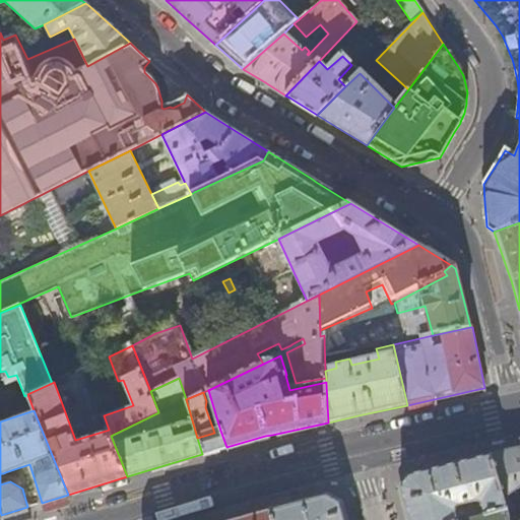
[(214,433),(197,438),(202,454),(222,448),(226,447),(220,431),(214,433)]
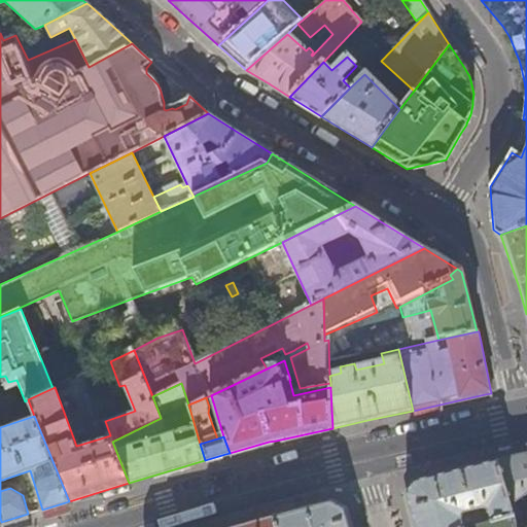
[(526,453),(500,460),(496,461),(508,505),(526,491),(526,453)]
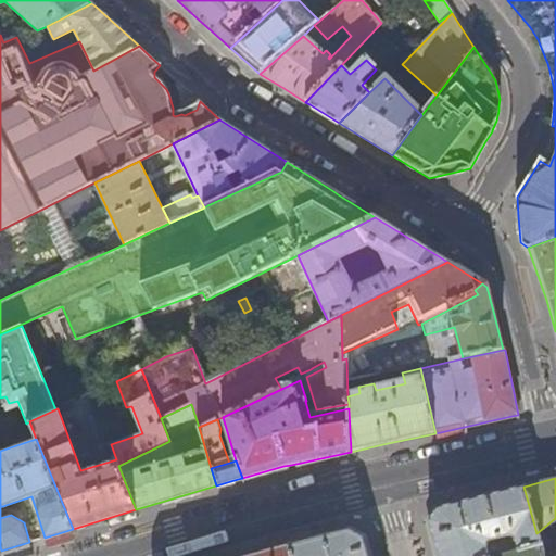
[(536,533),(523,487),(480,496),(436,507),(431,515),(428,521),(438,555),(487,555),(484,547),(488,541),(507,536),(514,538),(516,550),(540,543),(536,533)]
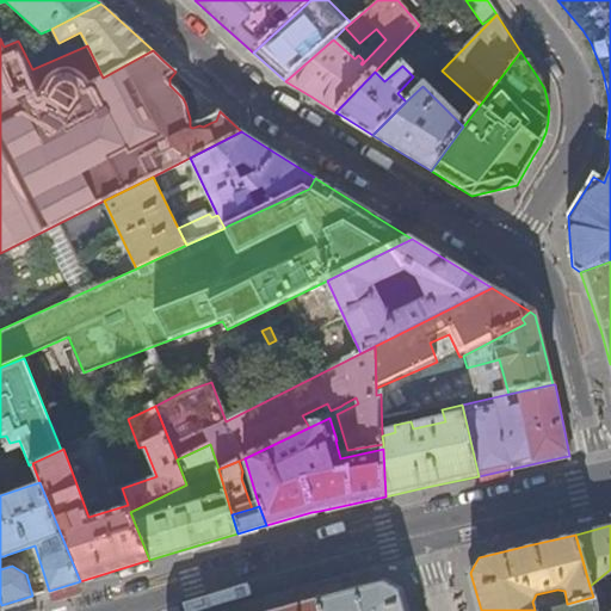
[(318,598),(321,610),(406,610),(400,590),(392,585),(386,581),(358,587),(318,598)]
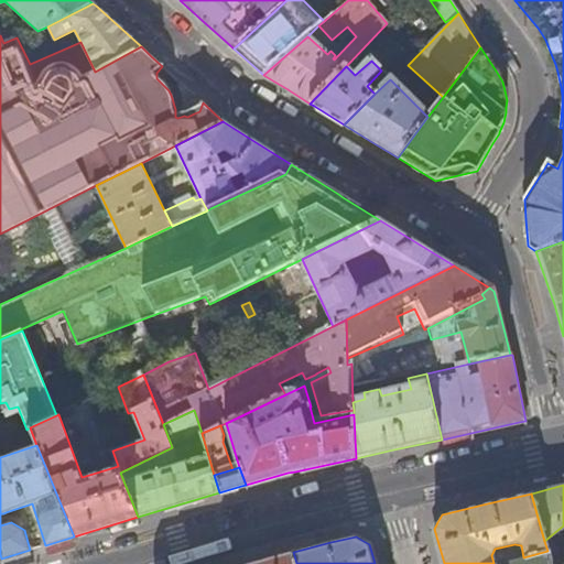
[(551,563),(548,551),(523,557),(514,561),(508,563),(507,563),(551,563)]
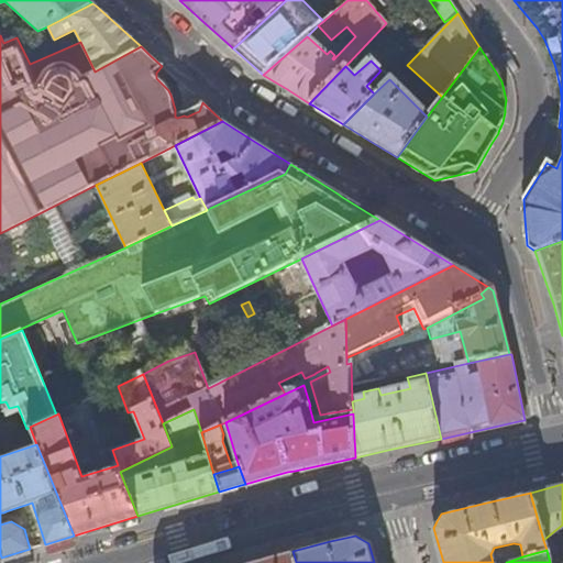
[(296,562),(293,551),(249,562),(296,562)]
